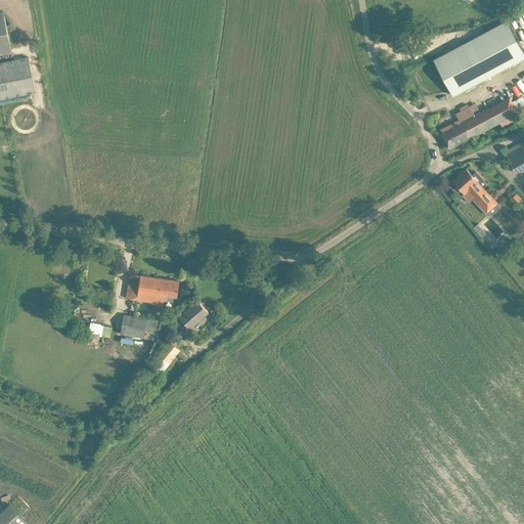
[(3,11),(0,11),(0,54),(11,52),(3,11)]
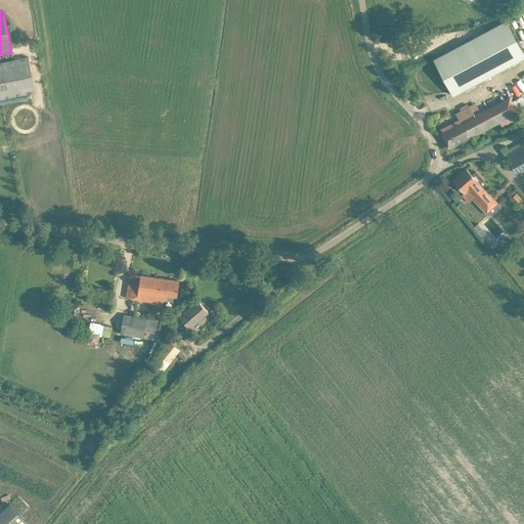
[(434,58),(453,95),(523,56),(523,51),(507,19),(434,58)]
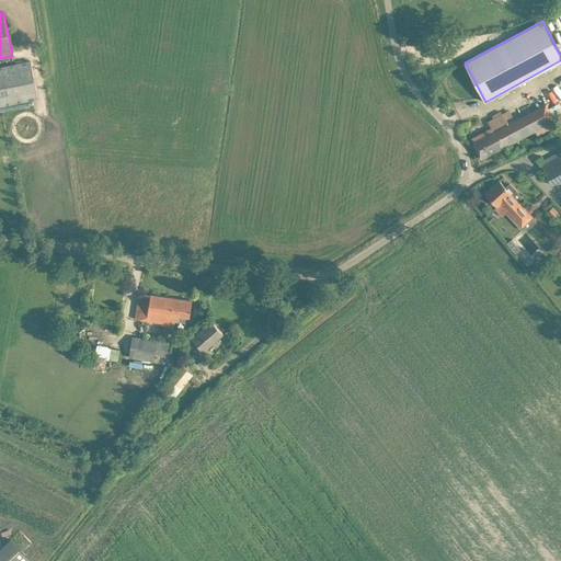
[(0,67),(0,105),(38,98),(31,61),(0,67)]
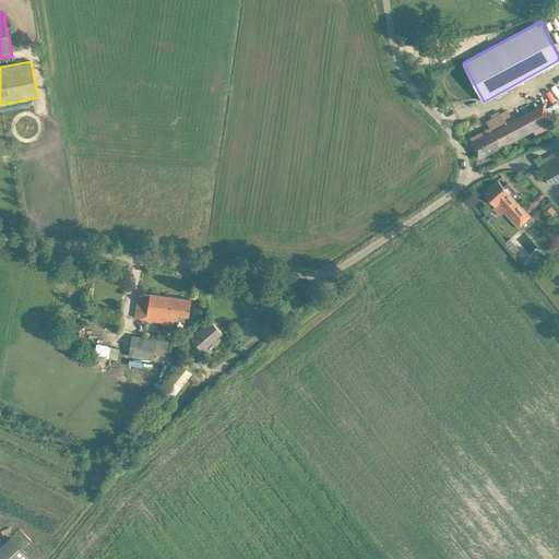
[(470,138),(479,157),(551,120),(543,103),(507,121),(501,113),(486,121),(490,128),(470,138)]
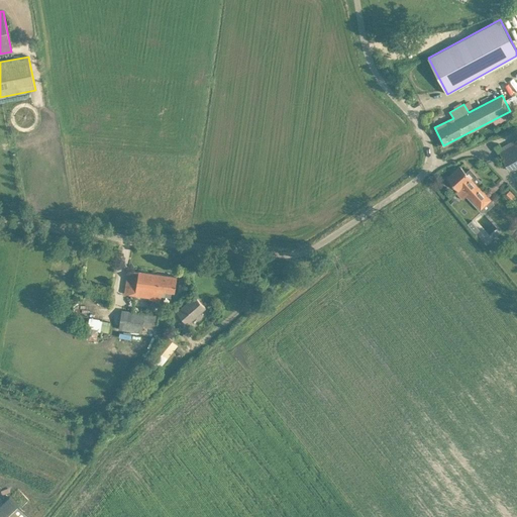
[(516,141),(499,152),(509,170),(516,165),(516,141)]
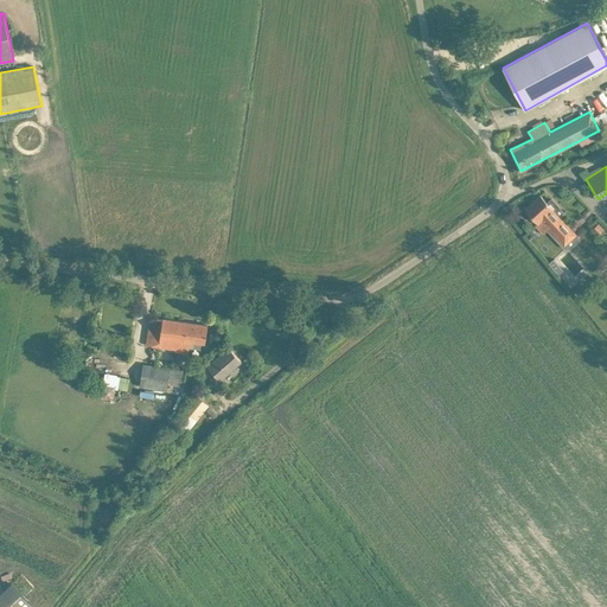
[(542,219),(564,244),(575,234),(540,195),(525,209),(538,223),(542,219)]
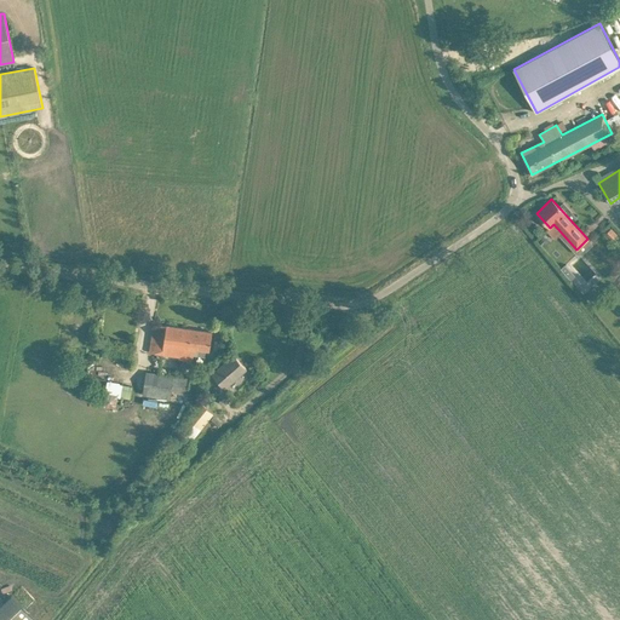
[(610,228),(606,233),(612,239),(616,234),(610,228)]
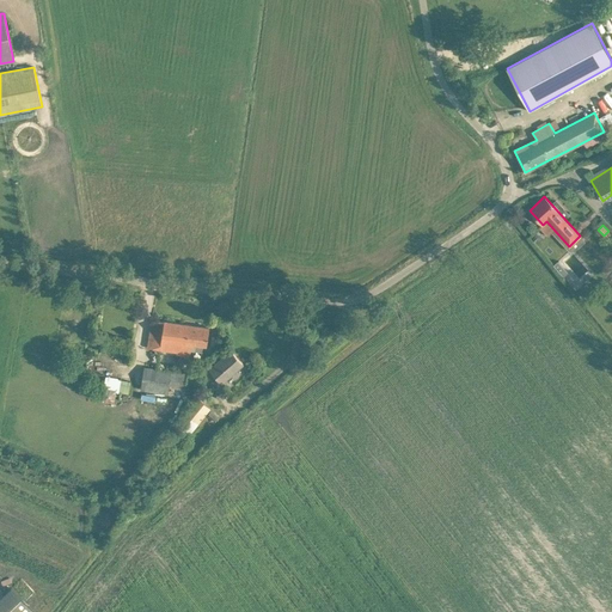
[(557,262),(554,265),(563,277),(568,273),(557,262)]
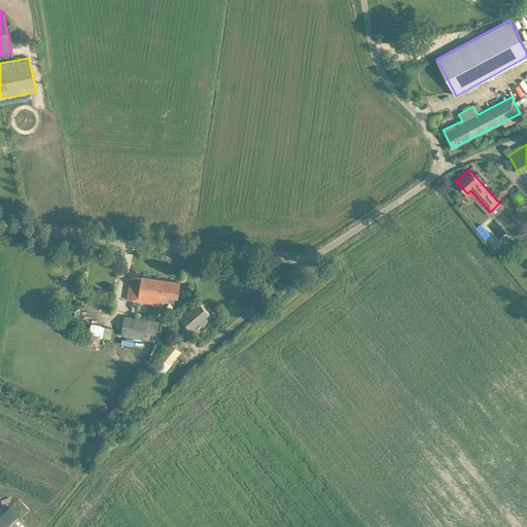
[(157,306),(164,307),(166,296),(178,299),(180,282),(131,275),(128,300),(157,304),(157,306)]
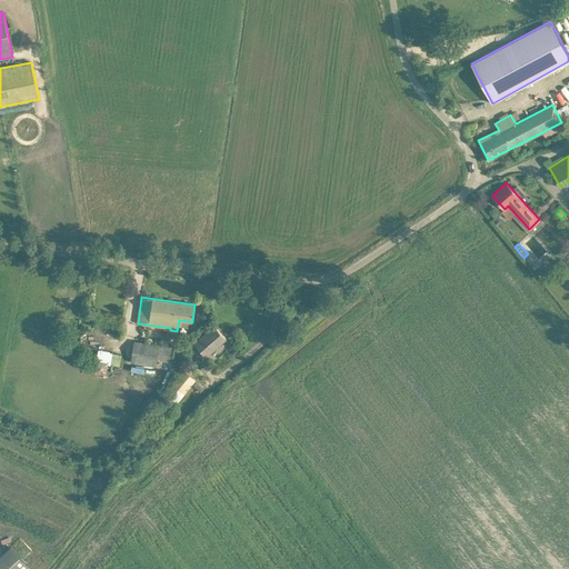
[(195,343),(207,356),(226,339),(215,326),(195,343)]
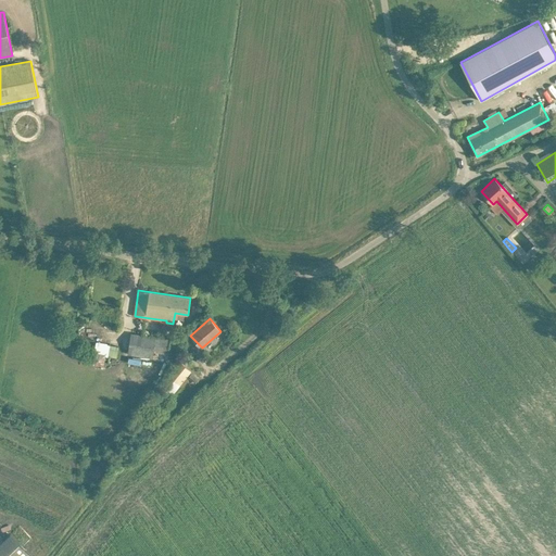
[(133,333),(129,354),(153,357),(154,351),(155,351),(161,352),(167,353),(169,353),(172,339),(133,333)]
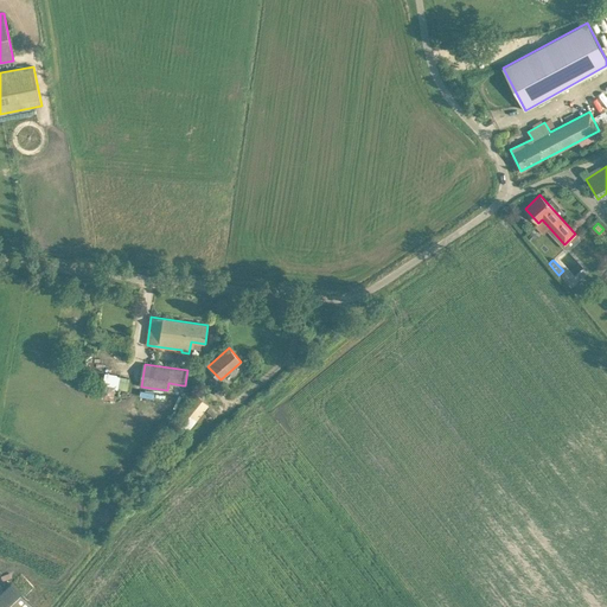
[(101,397),(114,400),(114,397),(119,398),(122,375),(106,372),(101,397)]
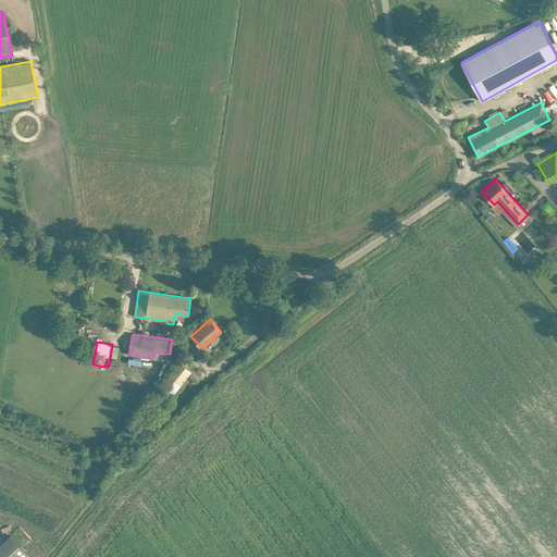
[(32,556),(10,534),(4,540),(21,556),(32,556)]
